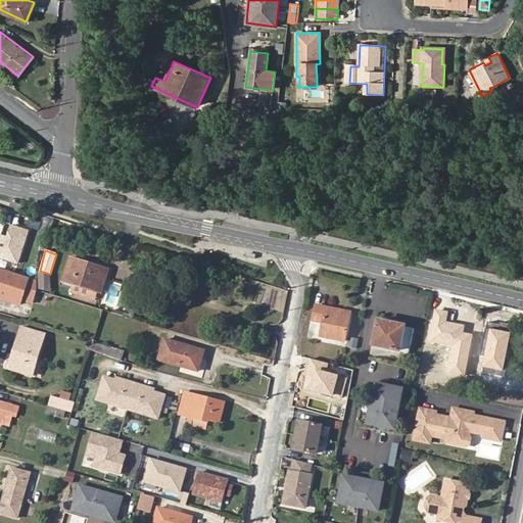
[(70,258),(62,281),(101,293),(108,270),(70,258)]
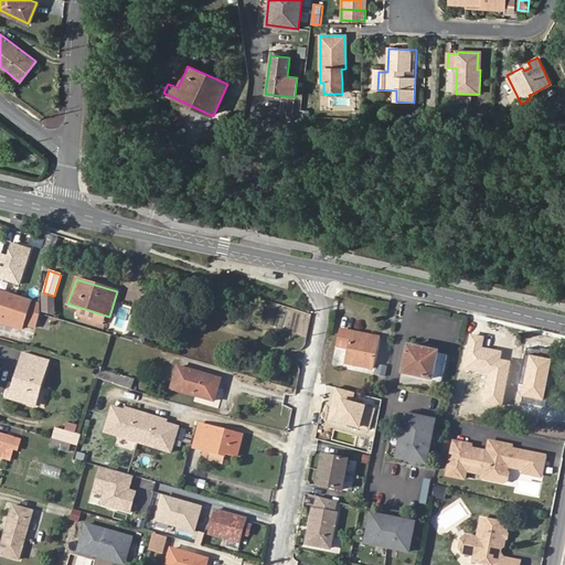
[(31,300),(0,290),(0,322),(21,330),(31,300)]
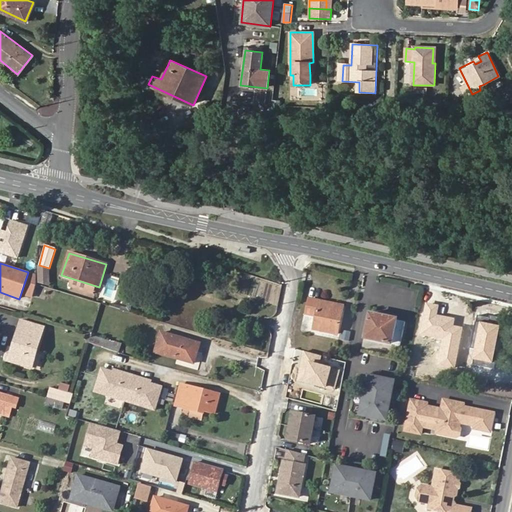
[(238,293),(275,305),(280,288),(244,276),(238,293)]
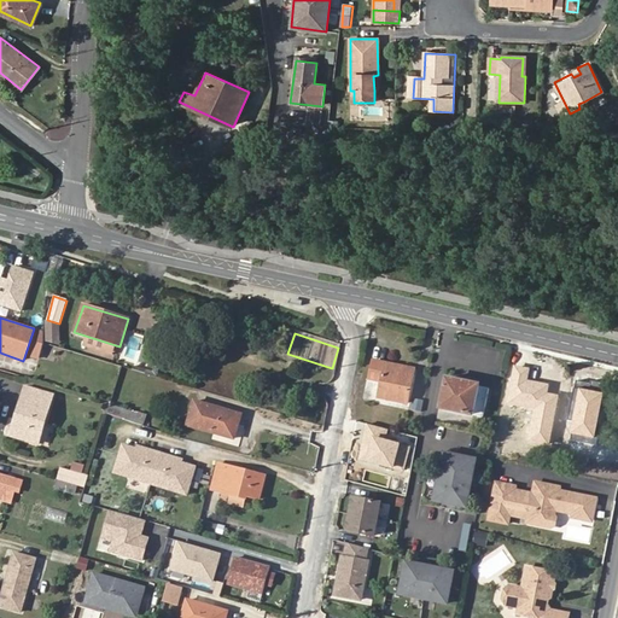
[(378,396),(407,402),(413,369),(373,361),(369,379),(382,382),(378,396)]
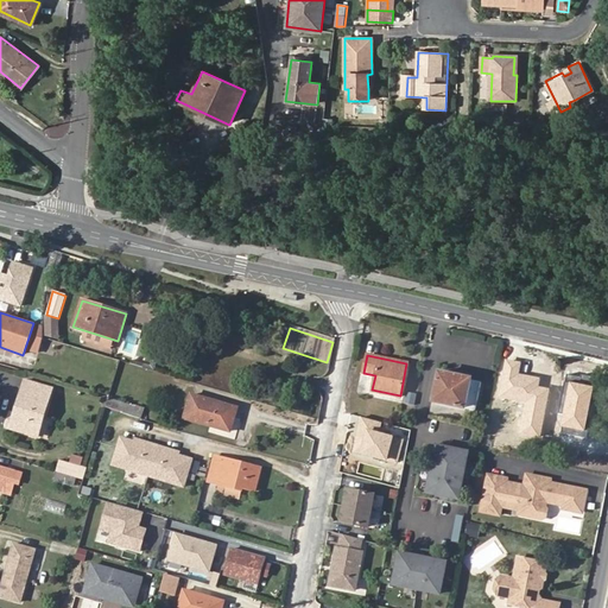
[(521,361),(505,358),(496,398),(526,403),(520,432),(539,436),(549,388),(538,386),(539,378),(519,373),(521,361)]
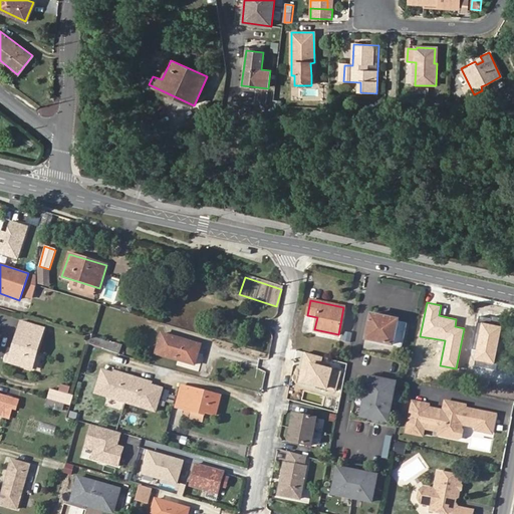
[(399,321),(399,320),(370,314),(365,339),(393,345),(393,344),(402,346),(406,323),(399,321)]
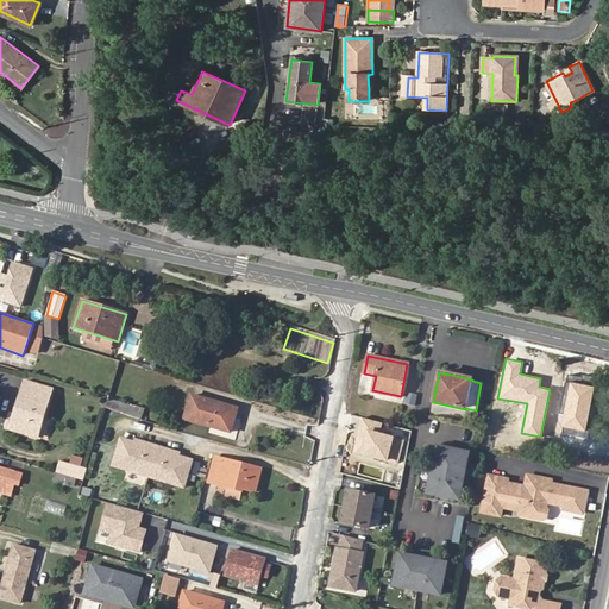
[(24,381),(17,407),(44,415),(51,389),(24,381)]
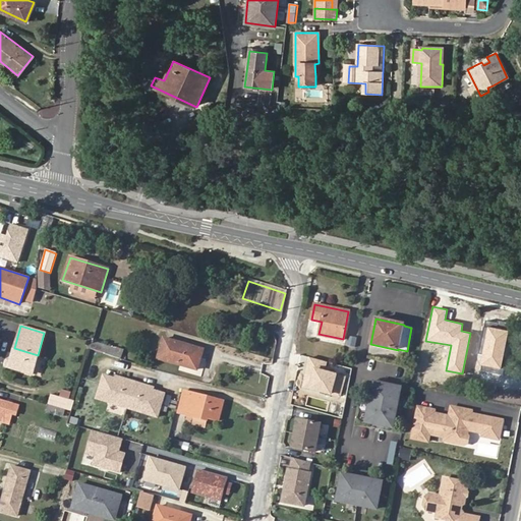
[(508,332),(487,328),(480,365),(501,369),(508,332)]
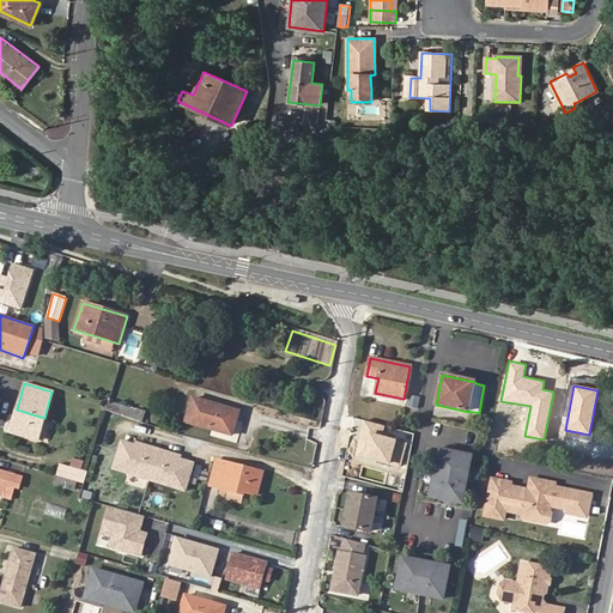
[(232,435),(238,412),(193,399),(186,422),(232,435)]
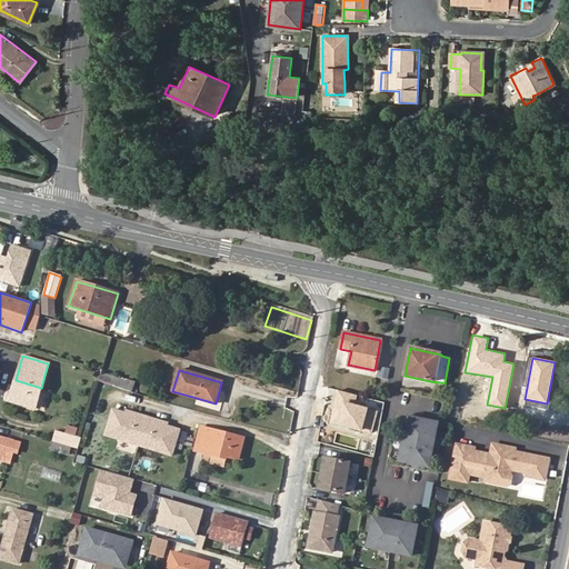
[(119,378),(101,372),(99,381),(117,387),(119,378)]
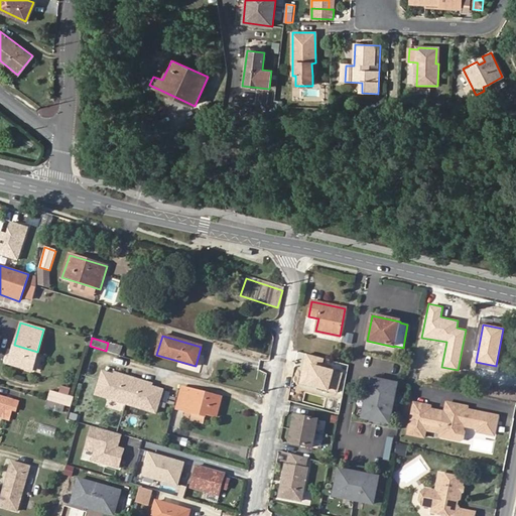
[(37,352),(14,345),(8,363),(31,370),(37,352)]
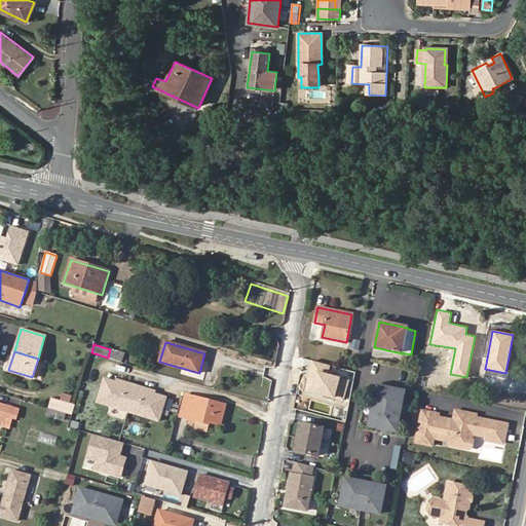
[(446,386),(449,363),(433,361),(429,383),(446,386)]
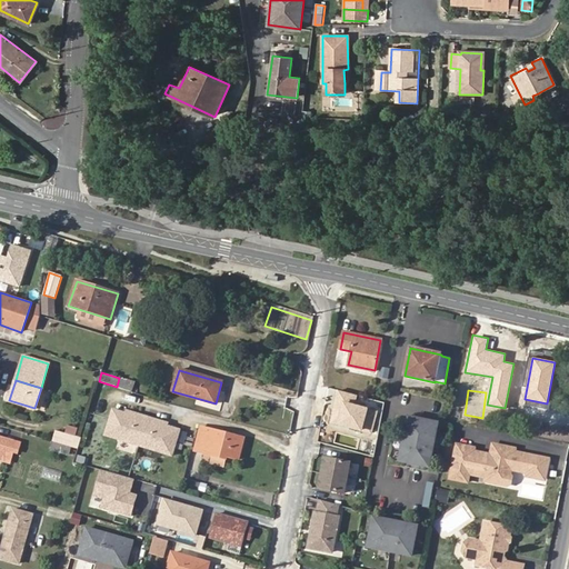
[(357,397),(337,391),(328,423),(373,436),(380,410),(356,403),(357,397)]
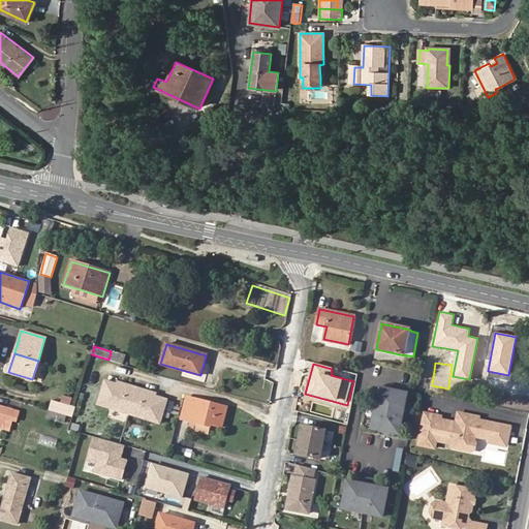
[(98,405),(160,424),(167,400),(155,396),(145,393),(145,391),(129,385),(128,387),(117,384),(105,381),(98,405)]
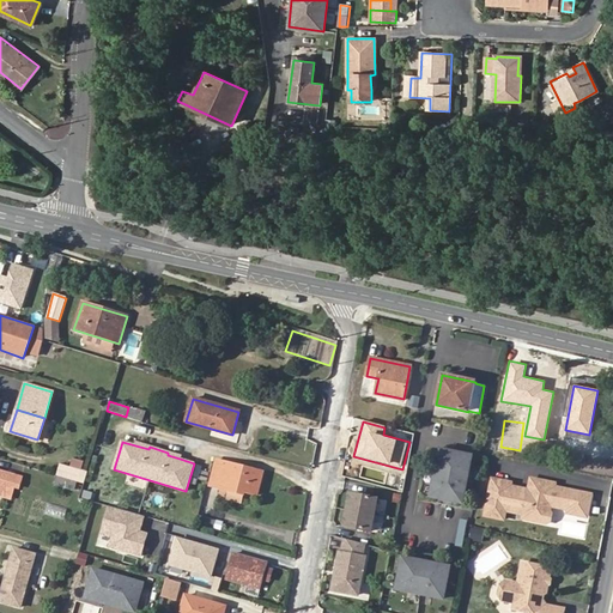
[(430,496),(462,502),(472,455),(439,448),(430,496)]
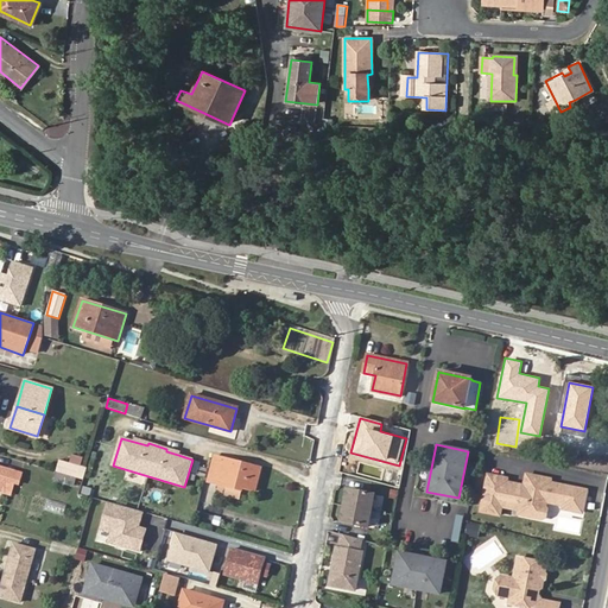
[(71,454),(70,462),(58,460),(55,482),(80,487),(83,467),(82,467),(83,456),(71,454)]
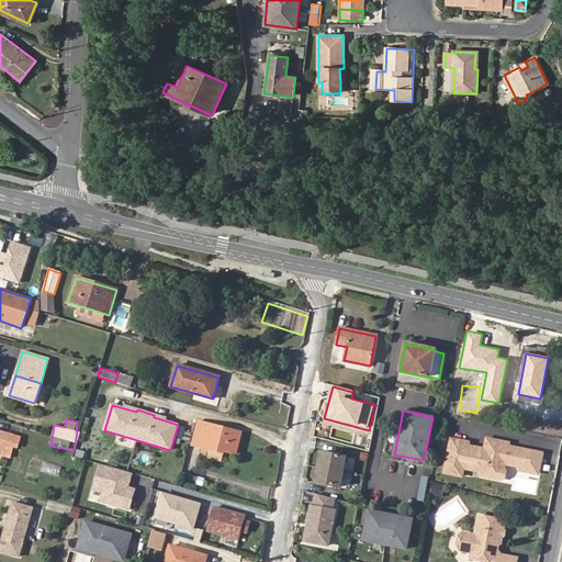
[(235,454),(240,433),(199,422),(192,446),(208,450),(224,453),(225,451),(235,454)]
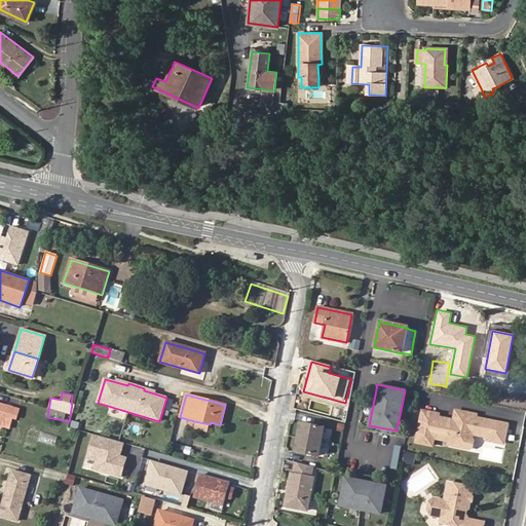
[(0,404),(0,408),(13,412),(14,408),(0,404)]
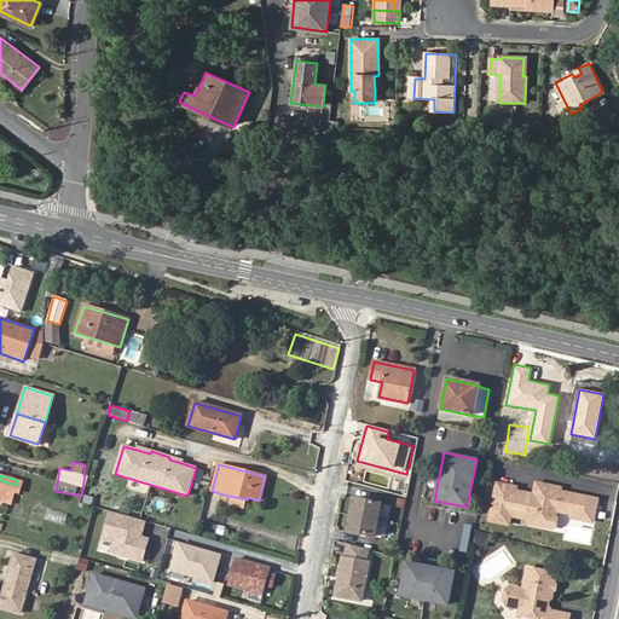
[(16,485),(0,480),(0,499),(1,499),(5,489),(15,491),(16,485)]
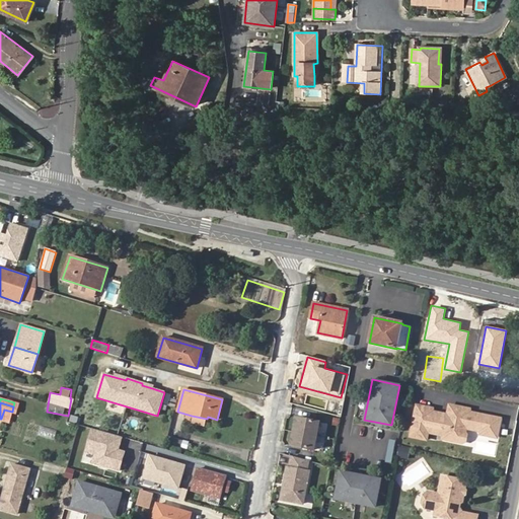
[(469,410),(449,405),(447,417),(443,438),(442,441),(462,445),(465,444),(466,437),(464,435),(465,431),(477,433),(477,436),(487,438),(487,435),(495,437),(498,421),(468,415),(469,410)]
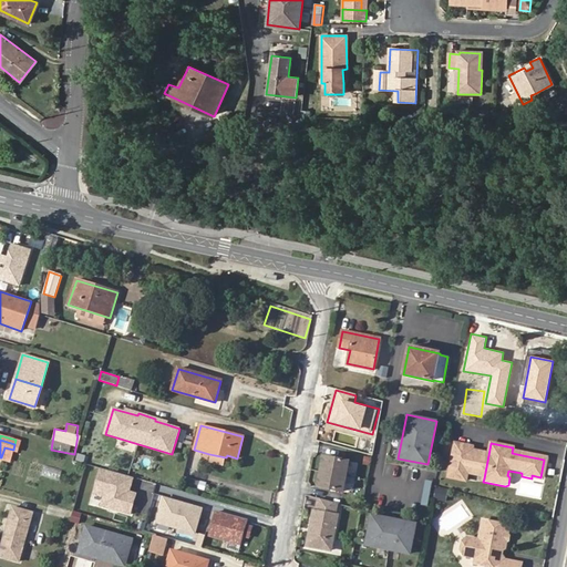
[(472,449),(455,445),(447,478),(465,483),(467,474),(472,452),(472,449)]
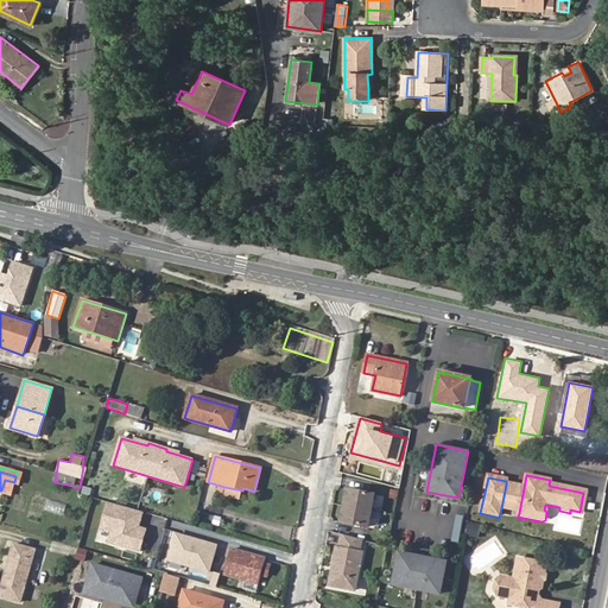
[(524,488),(506,485),(501,508),(519,513),(524,488)]
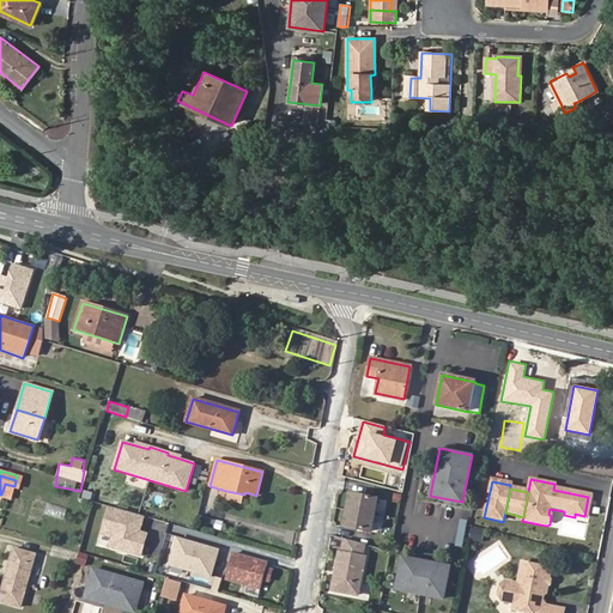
[(244,495),(226,491),(225,499),(242,504),(244,495)]
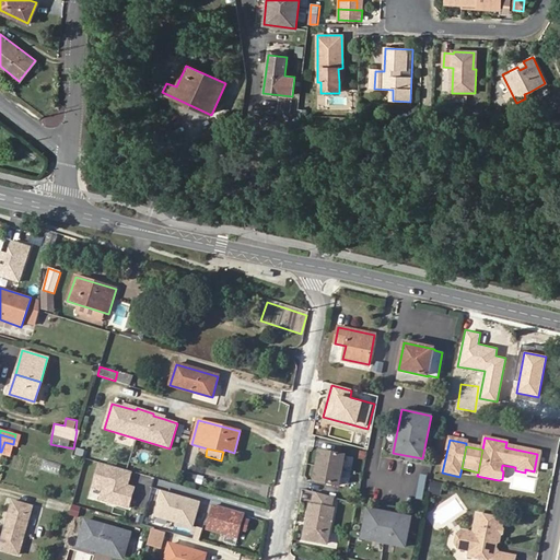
[(318,450),(313,480),(337,485),(342,454),(318,450)]
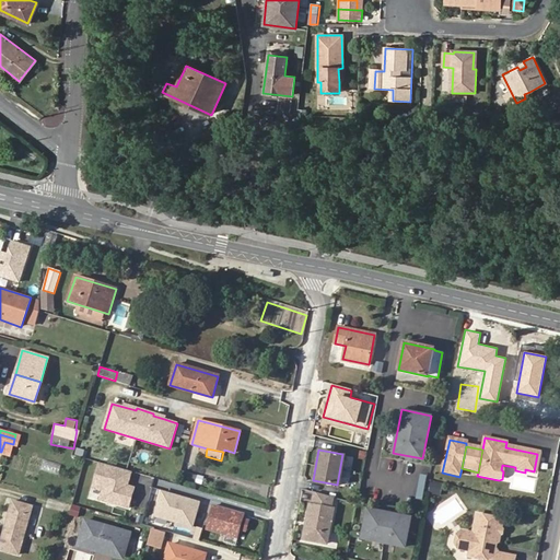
[(59,474),(61,463),(44,459),(42,469),(59,474)]
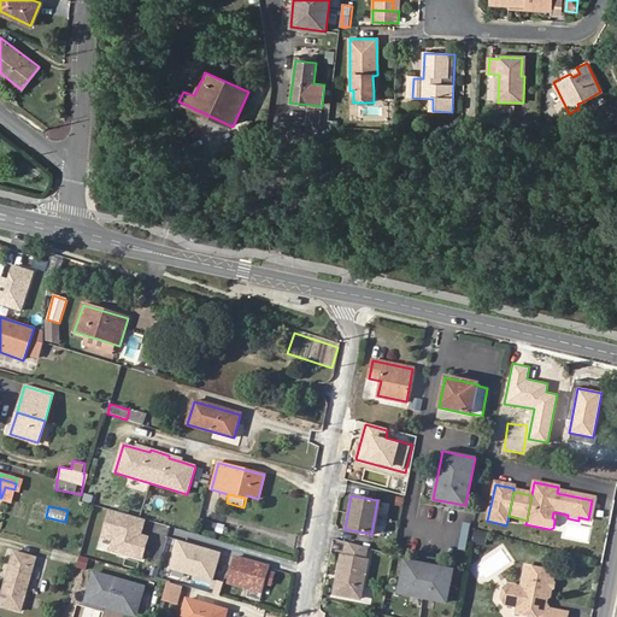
[(145,521),(109,511),(101,539),(112,541),(109,552),(142,562),(148,538),(140,535),(145,521)]
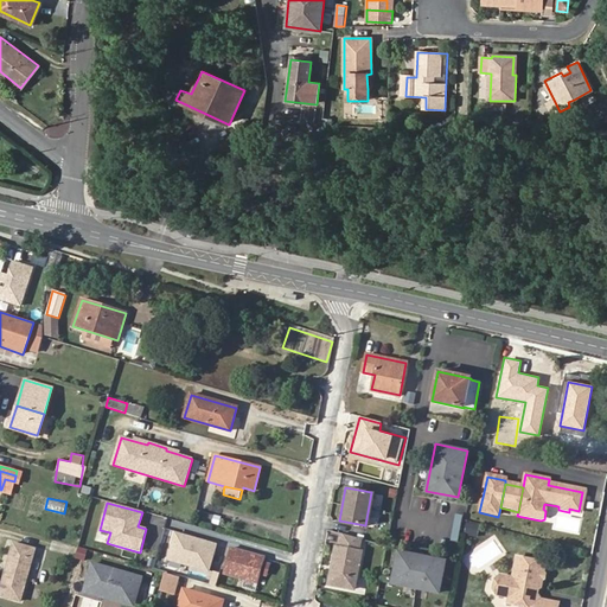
[(39,519),(43,510),(31,505),(27,515),(39,519)]
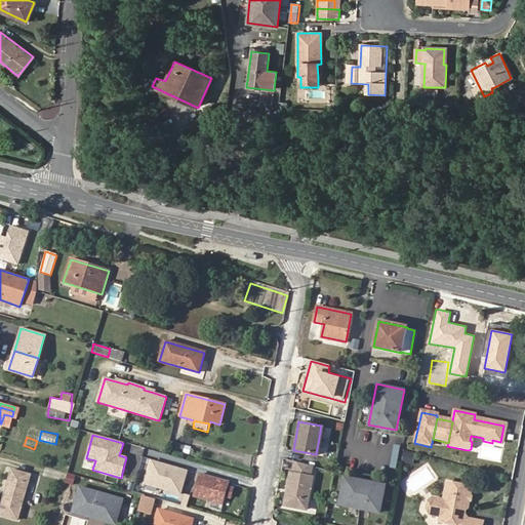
[(188,471),(149,459),(143,483),(180,494),(188,471)]
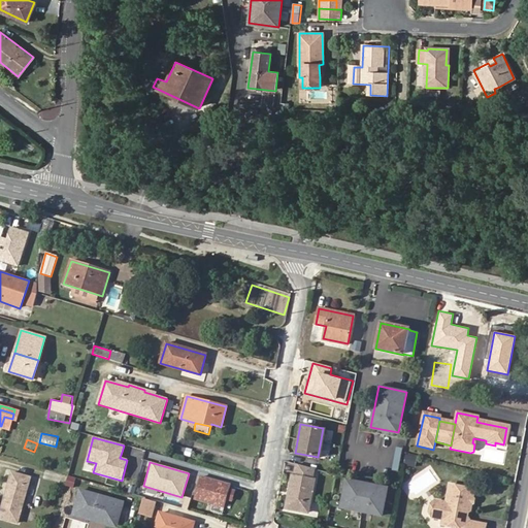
[(311,479),(314,467),(296,463),(294,475),(292,474),(286,507),(307,512),(314,479),(311,479)]
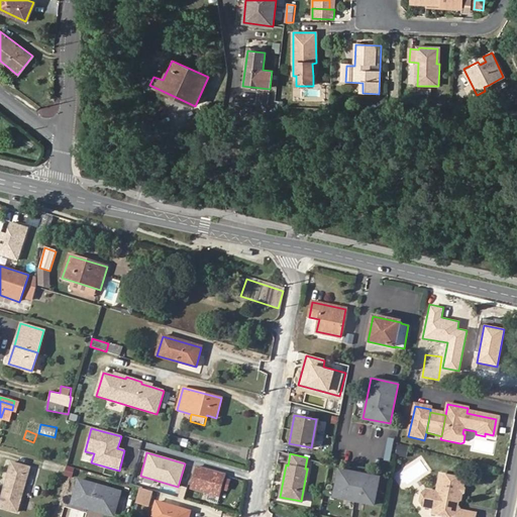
[(30,467),(11,461),(0,501),(0,506),(17,511),(30,467)]
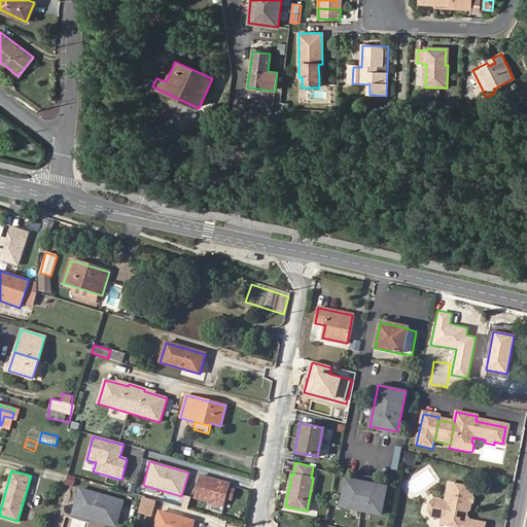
[(74,486),(76,477),(68,475),(65,484),(74,486)]
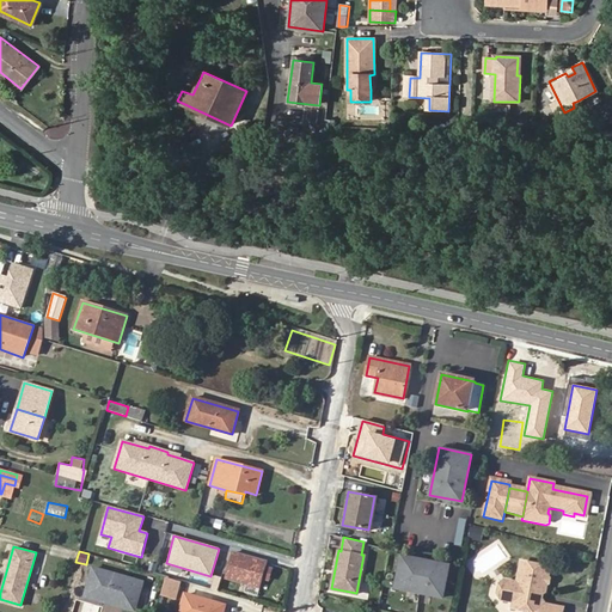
[(232,552),(225,577),(261,587),(263,580),(269,581),(271,570),(265,569),(268,562),(232,552)]
